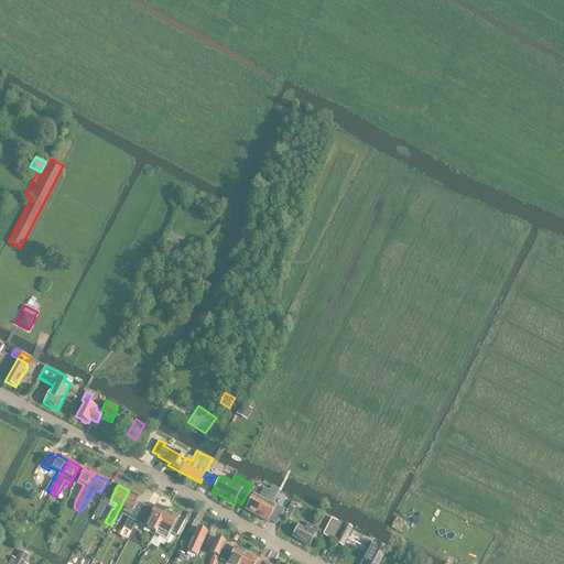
[(249,501),(245,509),(256,514),(264,499),(270,490),(264,488),(260,497),(253,494),(248,490),(245,499),(249,501)]
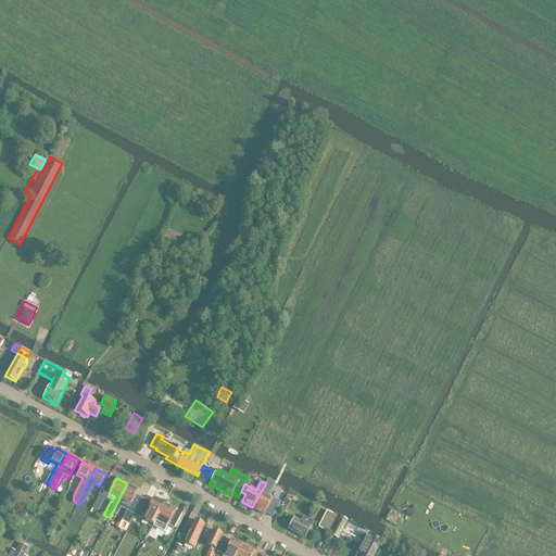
[(127,483),(110,517),(115,519),(119,512),(118,512),(124,502),(130,505),(138,490),(127,483)]
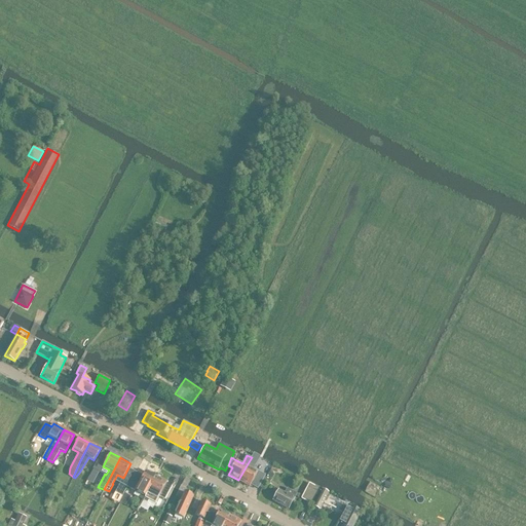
[(247,465),(238,480),(250,486),(257,472),(247,465)]
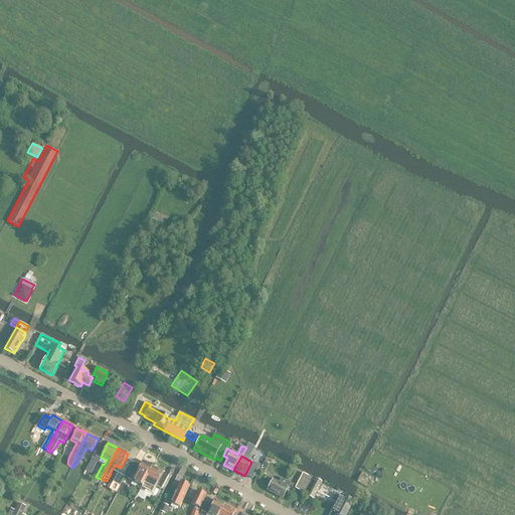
[(137,488),(140,490),(153,467),(143,461),(140,467),(132,481),(138,485),(137,488)]
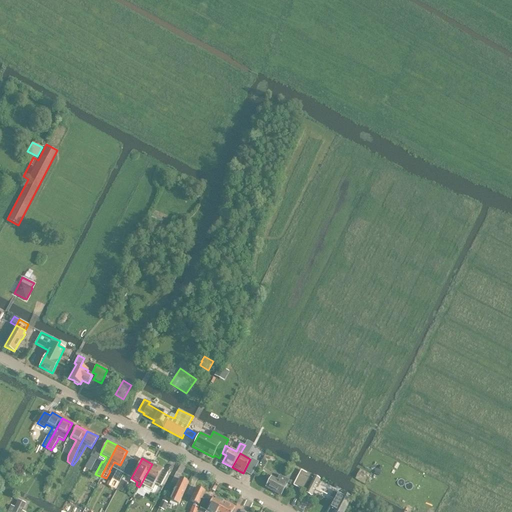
[(261,463),(258,468),(261,470),(262,470),(265,465),(267,461),(262,459),(260,463),(261,463)]
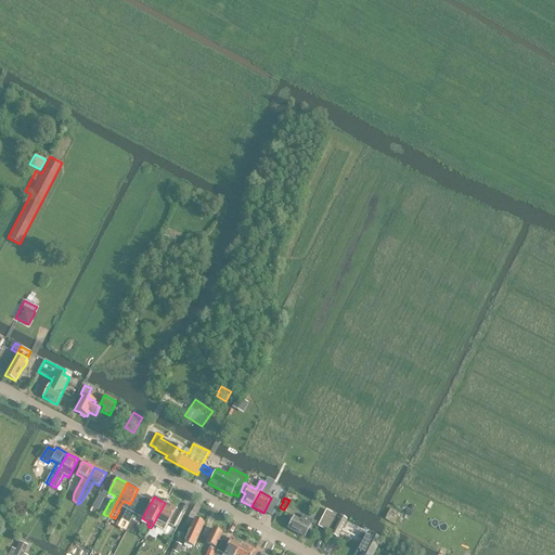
[(151,503),(143,499),(140,504),(134,514),(142,518),(151,503)]
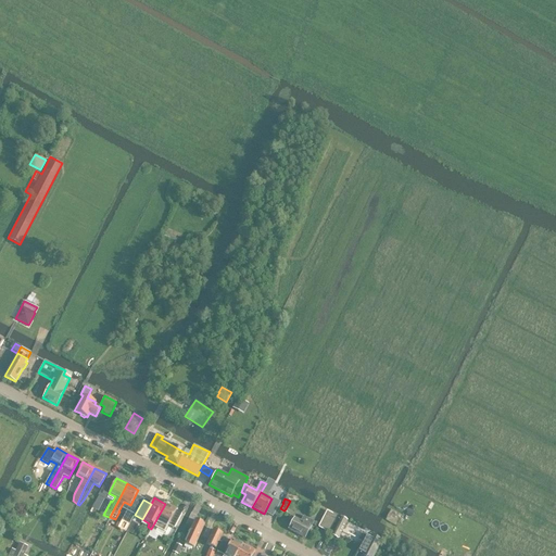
[(125,519),(124,521),(129,525),(130,522),(135,515),(140,505),(137,503),(135,502),(125,519)]
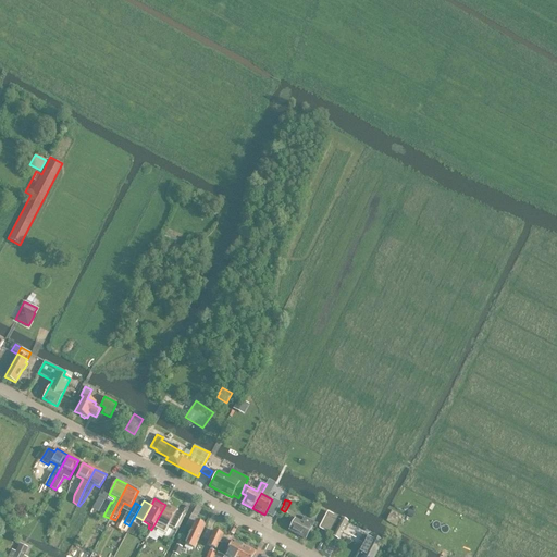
[(165,505),(151,530),(156,532),(158,530),(164,533),(169,525),(174,529),(182,514),(176,510),(165,505)]
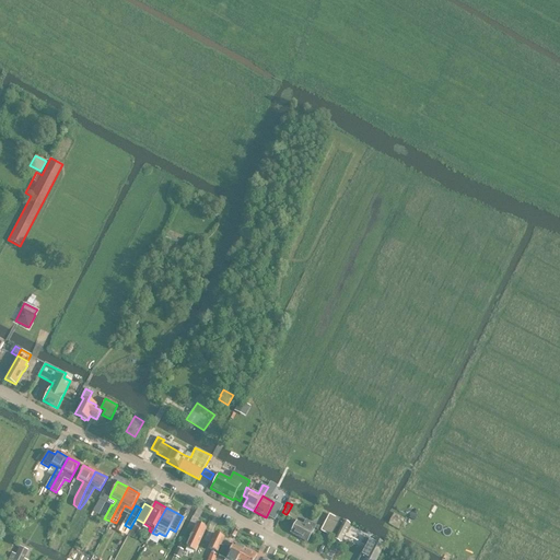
[(388,523),(399,529),(405,518),(394,512),(388,523)]
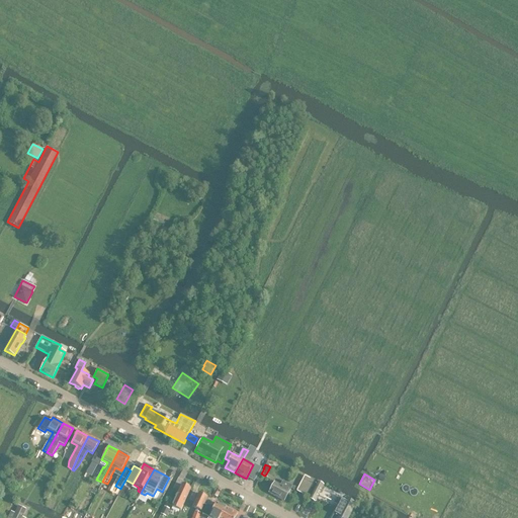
[(314,480),(304,476),(295,491),(306,496),(314,480)]
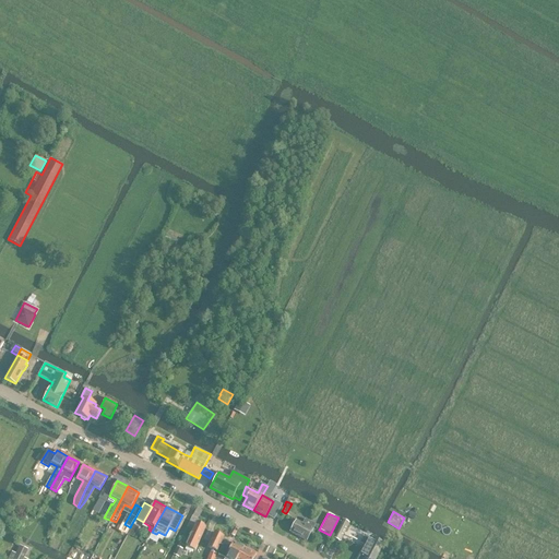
[(289,532),(307,540),(316,524),(305,519),(302,523),(296,520),(289,532)]
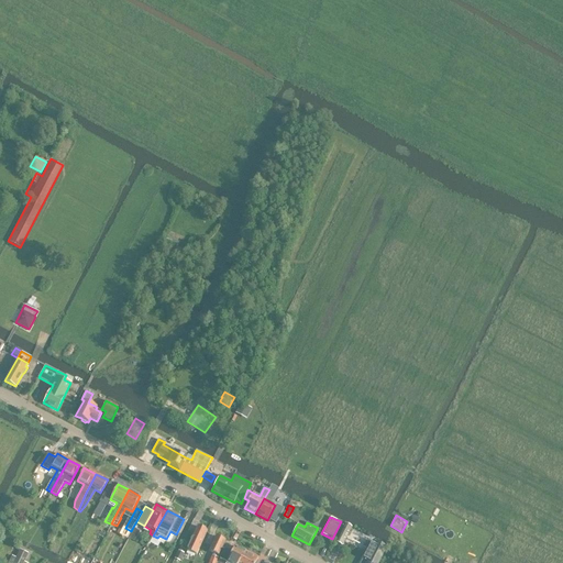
[(344,522),(334,541),(342,545),(352,527),(344,522)]
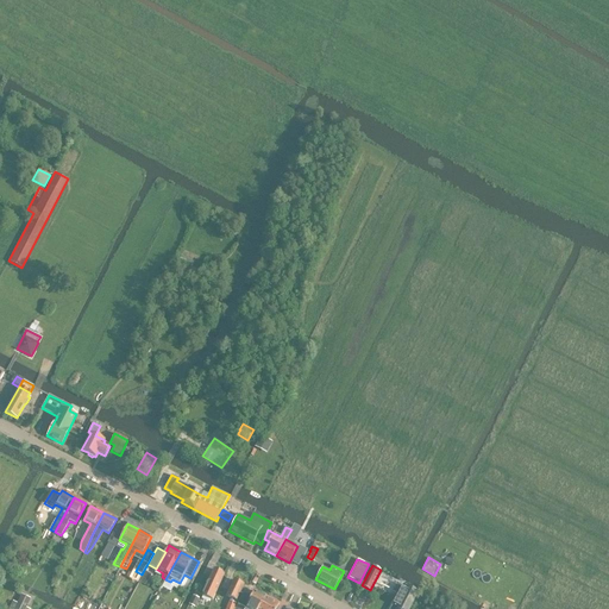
[(201,595),(212,600),(224,573),(213,569),(201,595)]
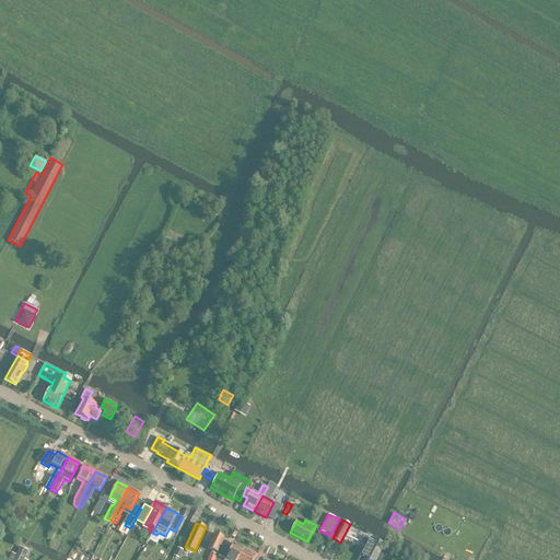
[(135,537),(139,527),(133,525),(129,535),(135,537)]
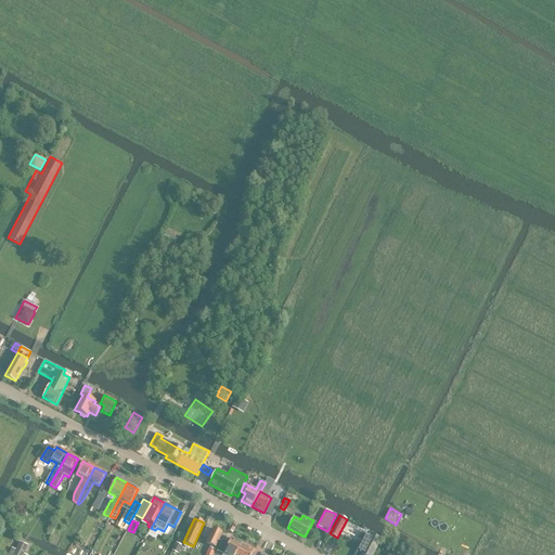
[(222,532),(213,528),(206,543),(211,545),(210,547),(209,547),(205,554),(211,554),(215,547),(222,532)]
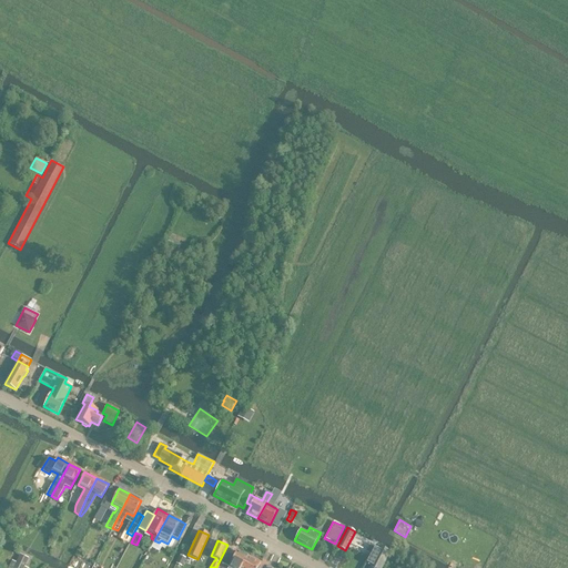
[(381,567),(389,553),(376,546),(375,547),(369,544),(366,551),(371,555),(363,567),(381,567)]
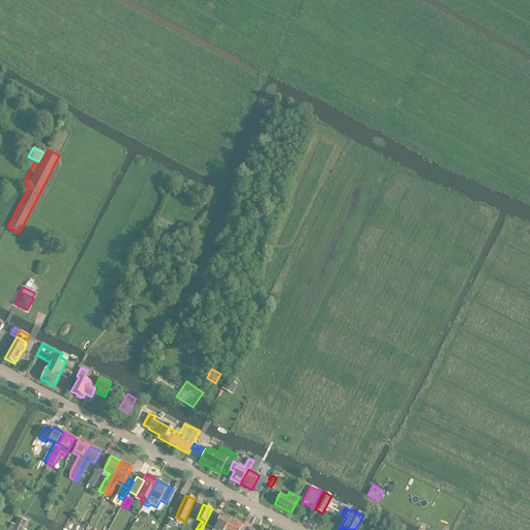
[(226,529),(232,520),(221,513),(217,520),(211,516),(206,525),(213,529),(212,529),(226,529)]
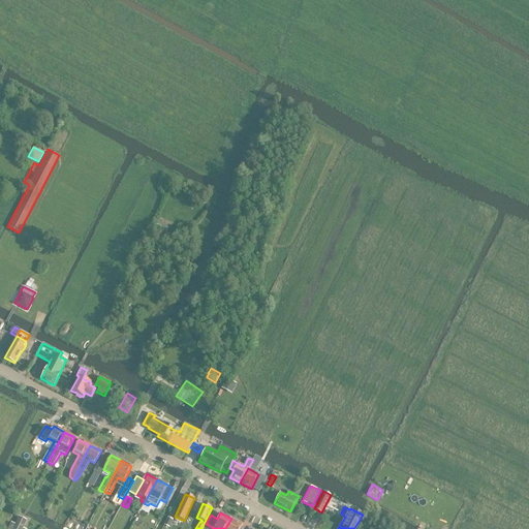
[(6,528),(25,528),(26,528),(23,527),(26,520),(19,517),(14,524),(10,522),(6,528)]
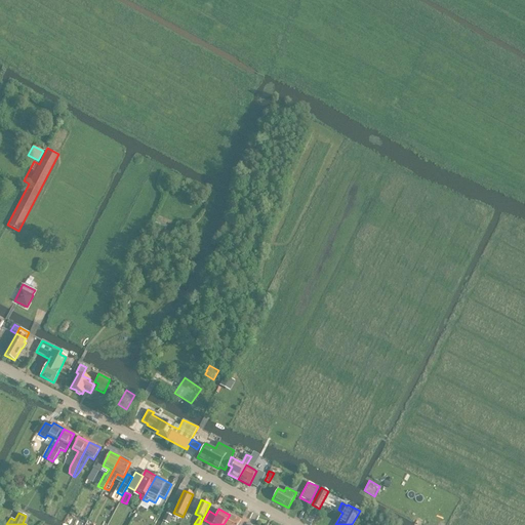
[(163,521),(167,523),(171,515),(166,513),(163,521)]
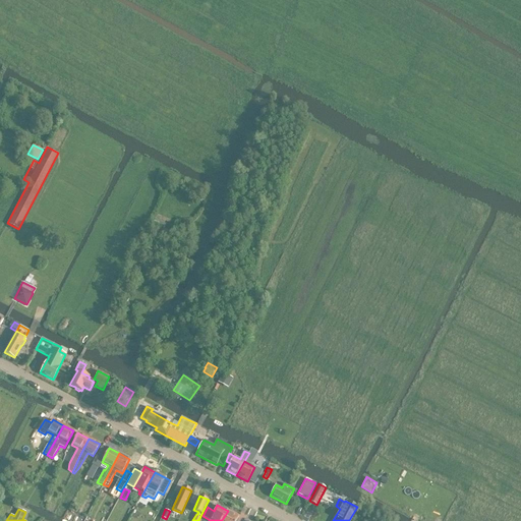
[(235,520),(238,516),(228,511),(222,520),(235,520)]
